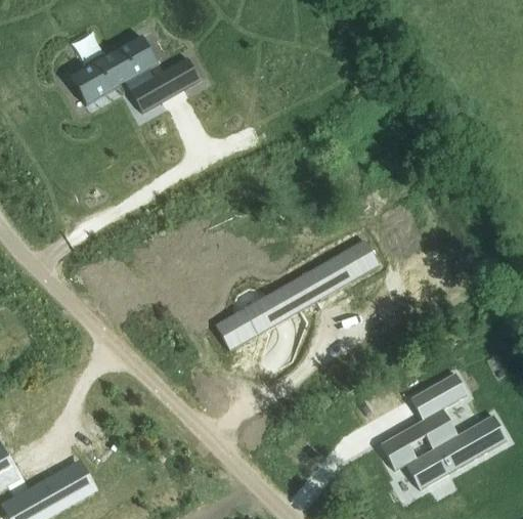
[(142,35),(71,75),(86,101),(125,80),(142,111),(201,79),(187,56),(154,75),(148,67),(157,61),(142,35)]
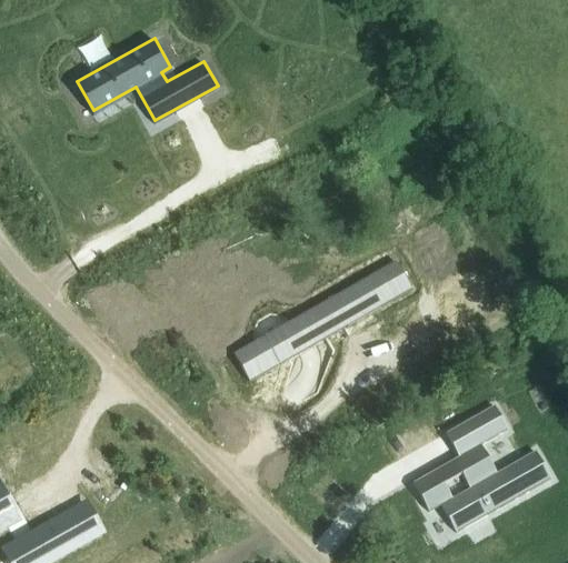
[(377,270),(231,353),(248,382),(394,299),(377,270)]
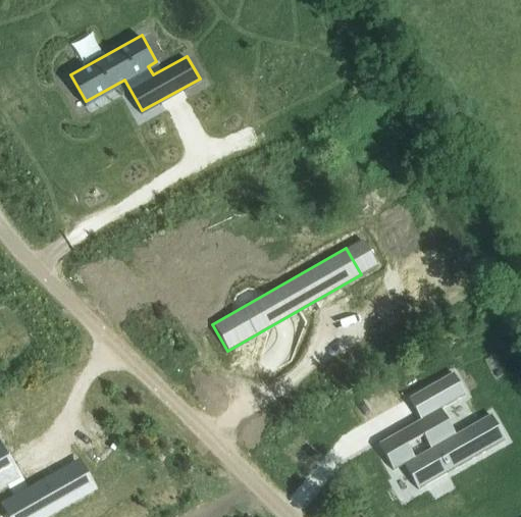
[(421,417),(377,441),(394,469),(404,463),(418,487),(506,438),(491,413),(457,432),(441,406),(466,392),(454,370),(409,396),(421,417)]
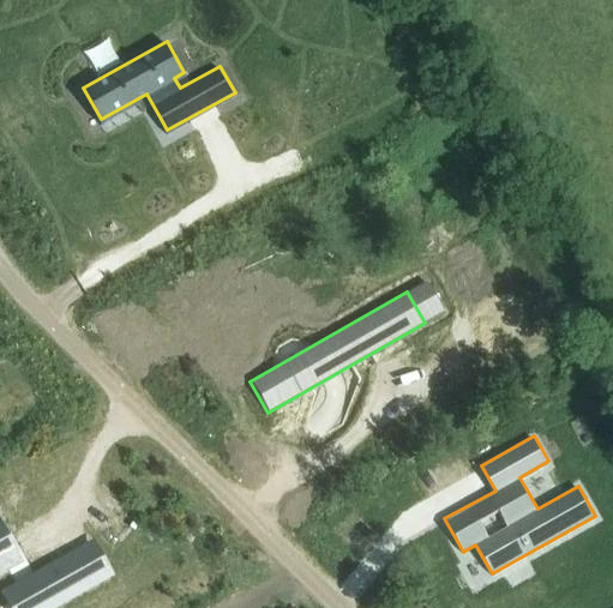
[(0,513),(0,573),(25,559),(0,513)]
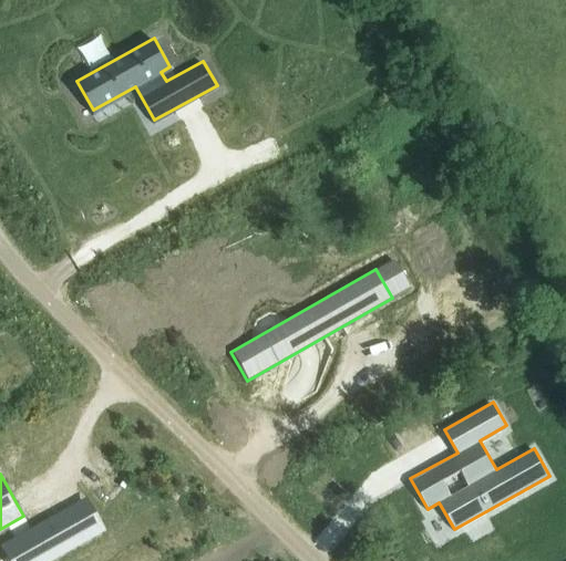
[(89,496),(1,544),(10,560),(52,560),(107,530),(89,496)]
